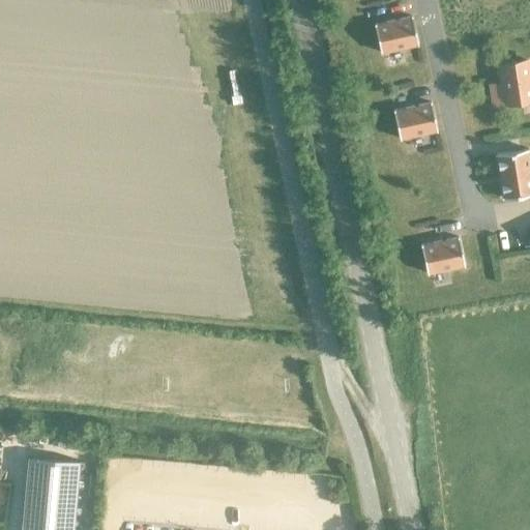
[(380,54),(417,45),(411,18),(374,26),(380,54)]
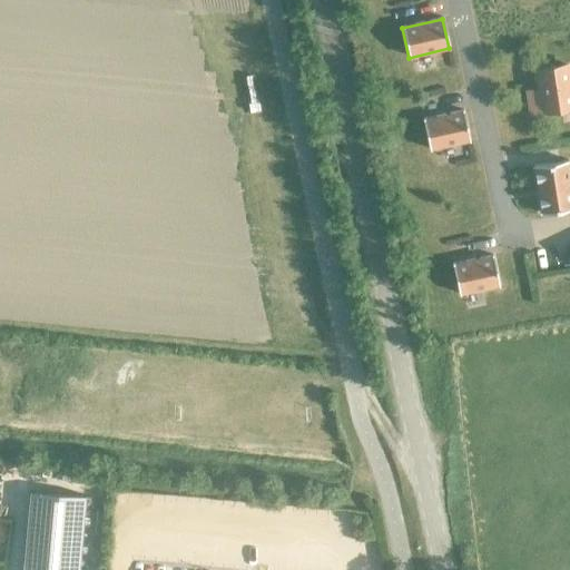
[(569,105),(569,79),(568,64),(537,68),(543,109),(569,105)]
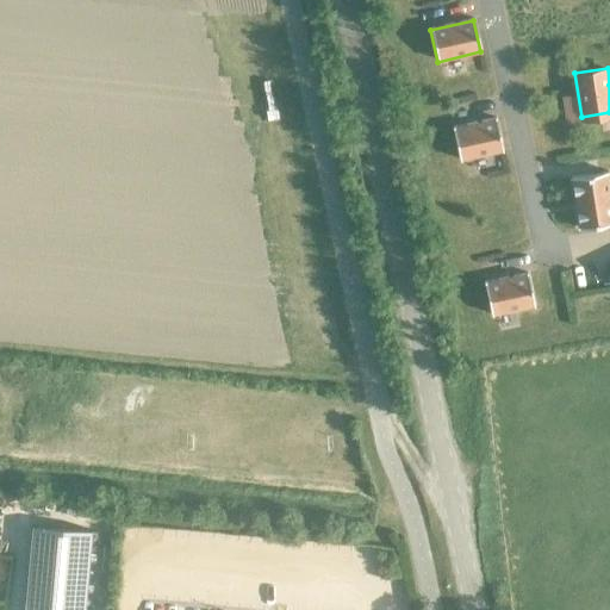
[(502,150),(495,118),(452,128),(459,160),(502,150)]
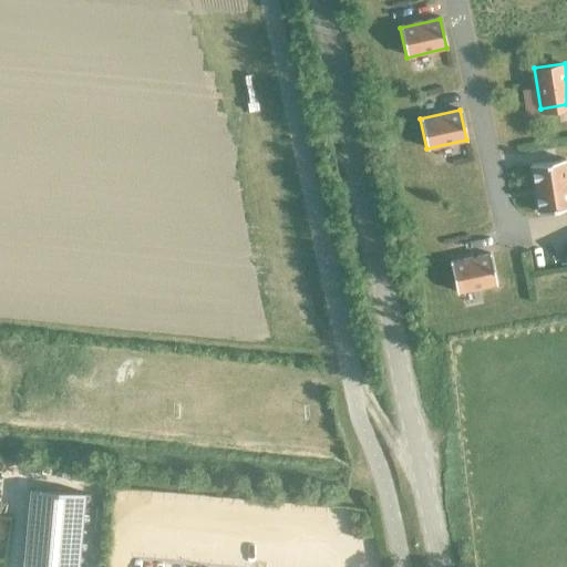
[(566,208),(566,173),(565,161),(532,166),(538,214),(566,208)]
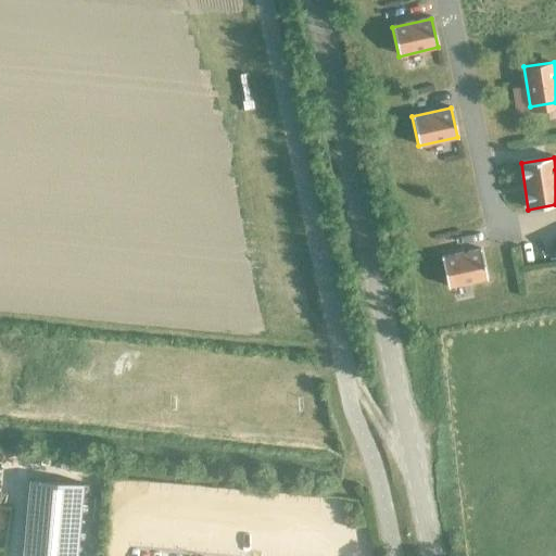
[(484,280),(478,251),(439,260),(445,289),(484,280)]
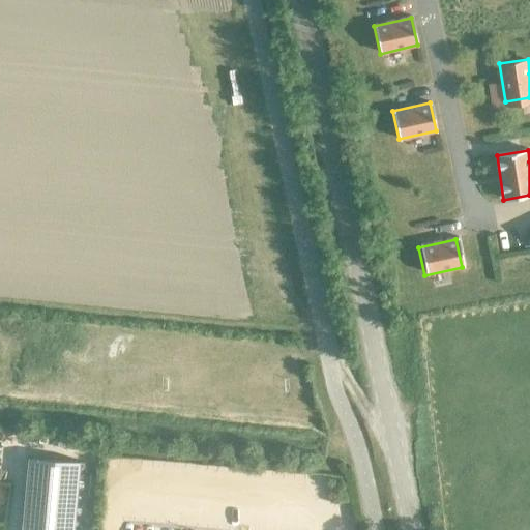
[(28,458),(21,529),(71,529),(78,462),(28,458)]
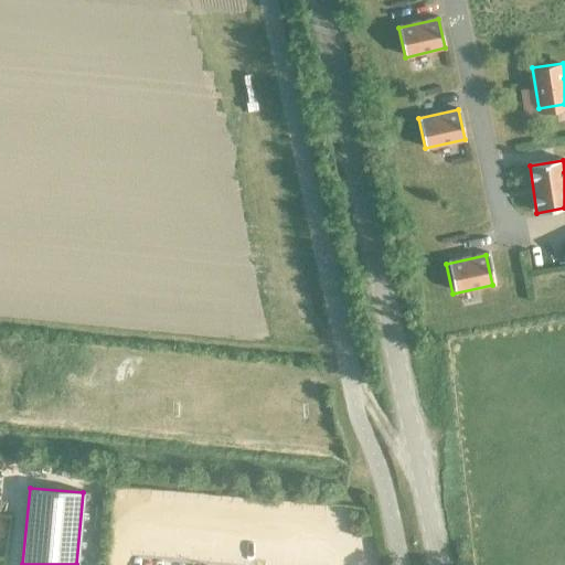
All buildings are outlined.
